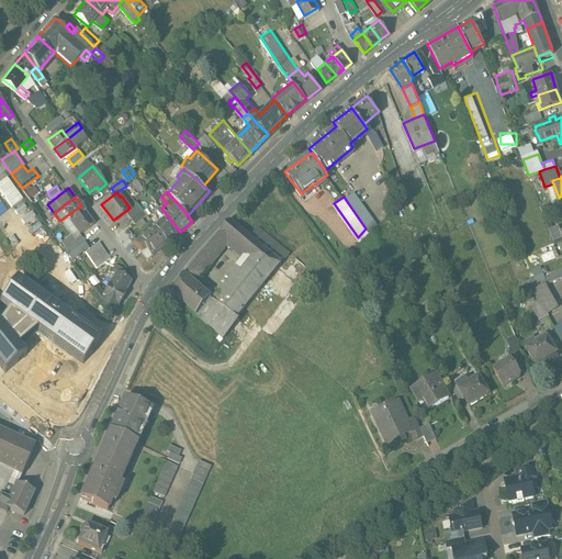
[(130,208),(127,210),(132,215),(142,208),(137,201),(130,208)]
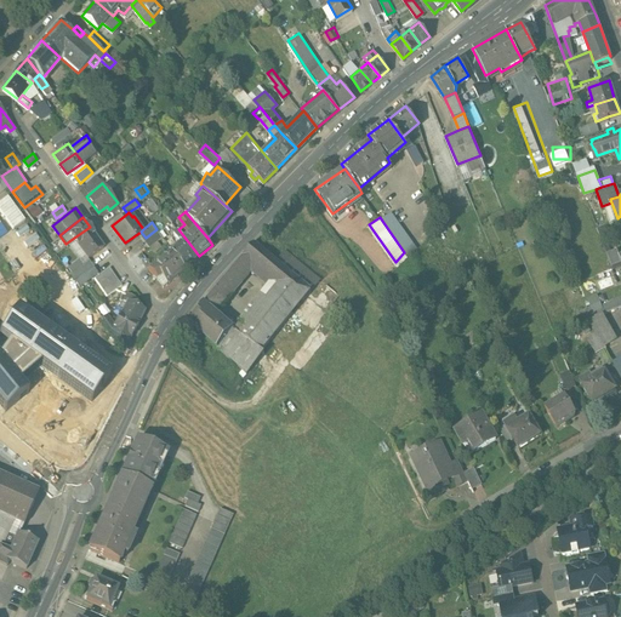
[(90,227),(74,238),(77,241),(78,244),(80,247),(96,235),(90,227)]
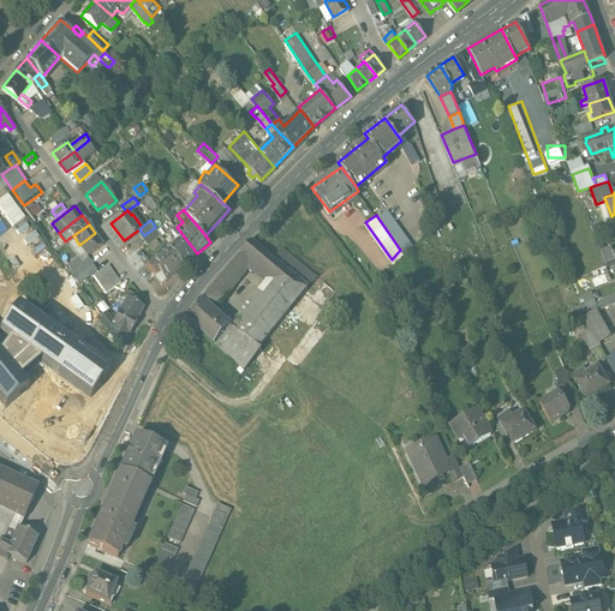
[(155,227),(144,235),(149,241),(160,233),(155,227)]
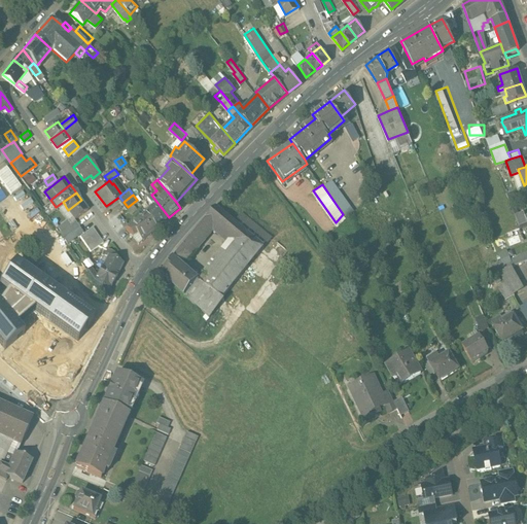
[(169,217),(151,195),(148,197),(152,203),(153,202),(154,204),(146,211),(157,226),(159,226),(169,217)]
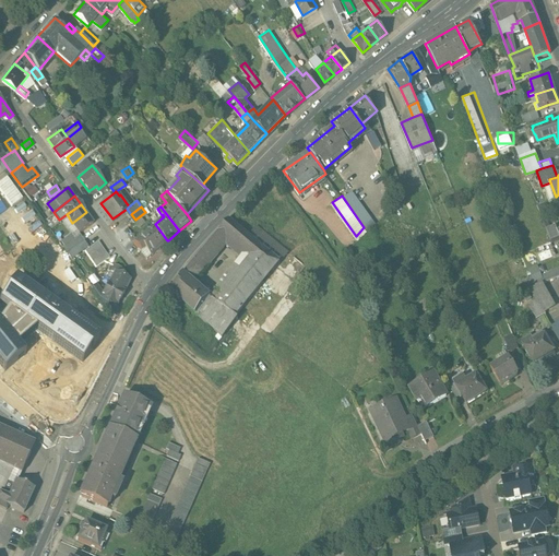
[(86,212),(72,223),(79,232),(93,221),(86,212)]
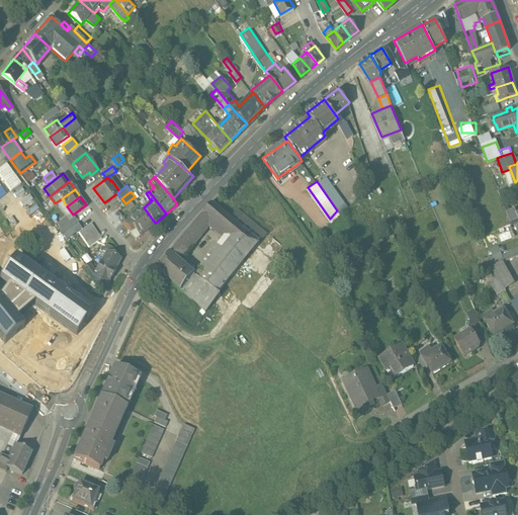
[(240,224),(211,201),(202,212),(209,219),(230,235),(240,224)]
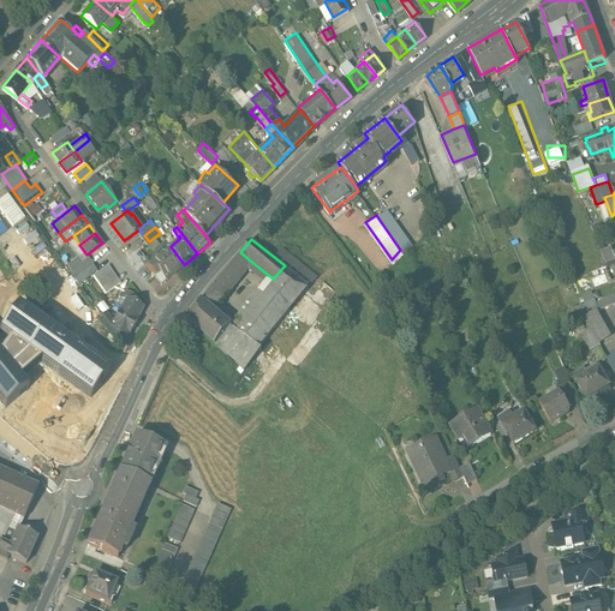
[(171,246),(151,261),(147,264),(155,275),(159,271),(165,280),(177,270),(184,264),(171,246)]
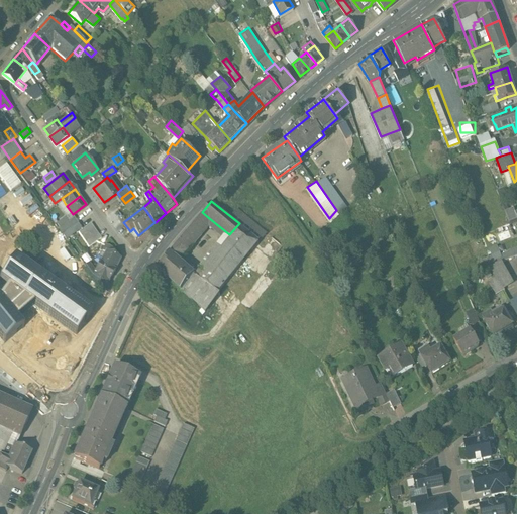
[(202,212),(174,244),(185,253),(194,242),(191,240),(202,226),(209,218),(202,212)]
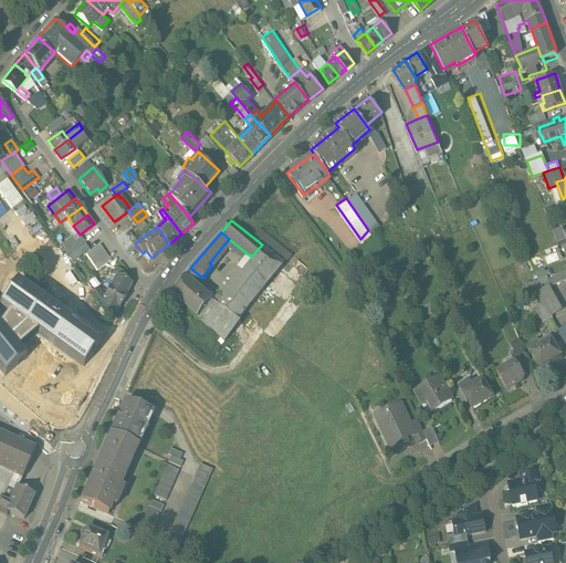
[(82,236),(64,248),(69,254),(85,241),(82,236)]
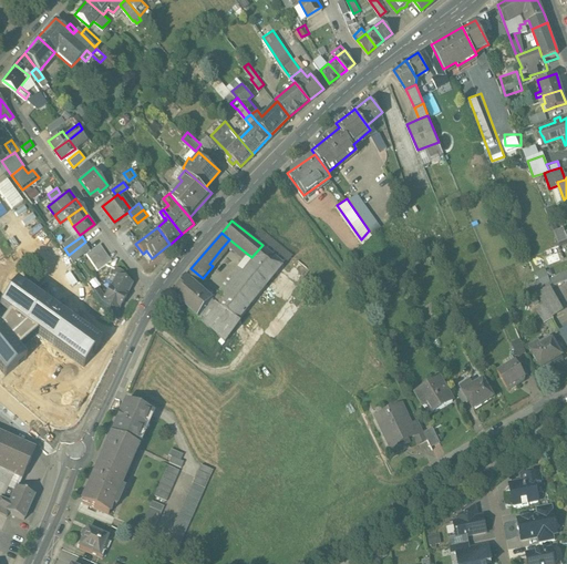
[(85,242),(69,255),(72,259),(90,247),(85,242)]
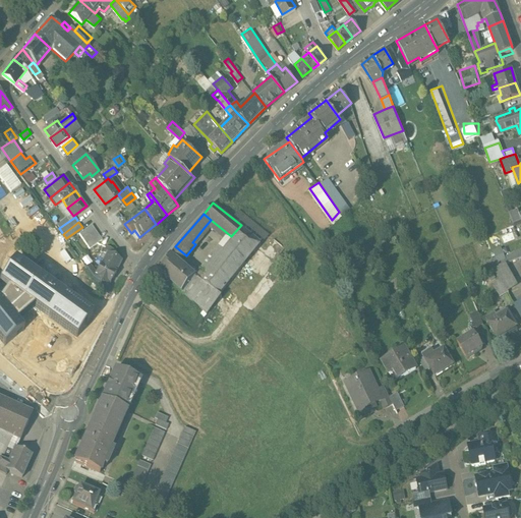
[(231,236),(197,278),(218,292),(261,241),(241,225),(231,236)]
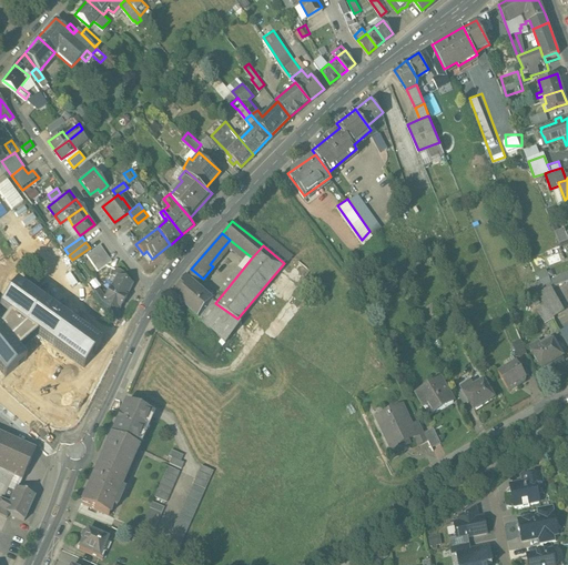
[(107,255),(99,271),(105,274),(113,259),(107,255)]
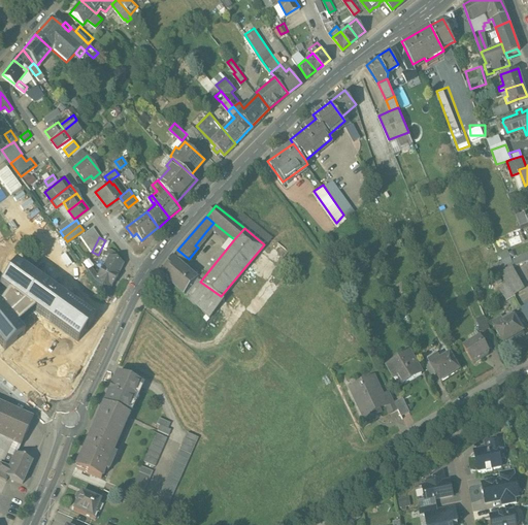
[(119,255),(107,249),(104,254),(107,256),(99,271),(99,272),(113,280),(123,262),(117,259),(119,255)]
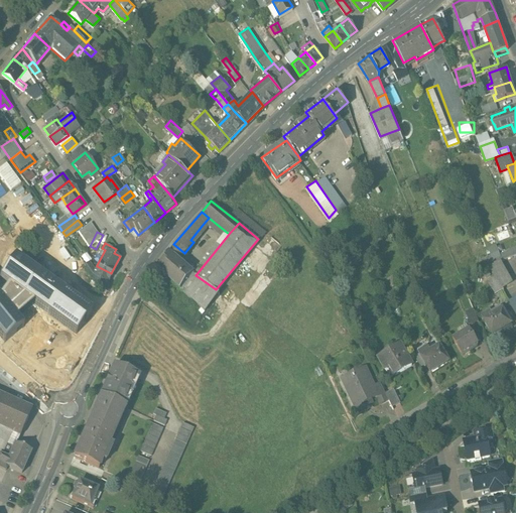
[(173,244),(155,266),(179,287),(191,272),(177,261),(184,253),(173,244)]
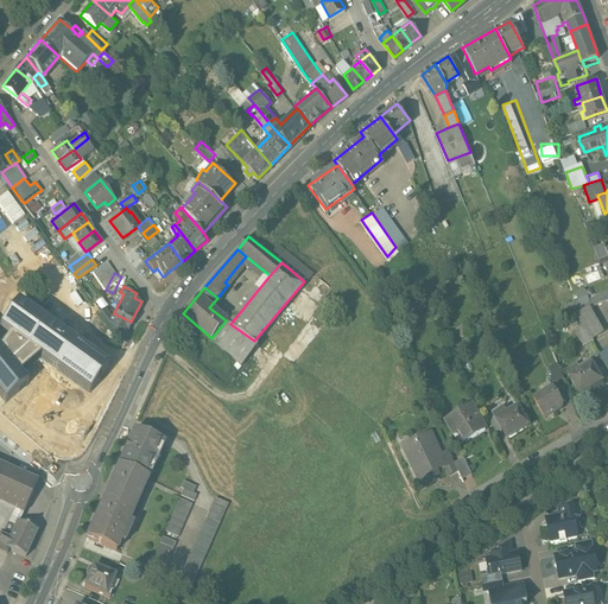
[(131,322),(114,313),(114,312),(102,296),(94,303),(121,339),(131,322)]
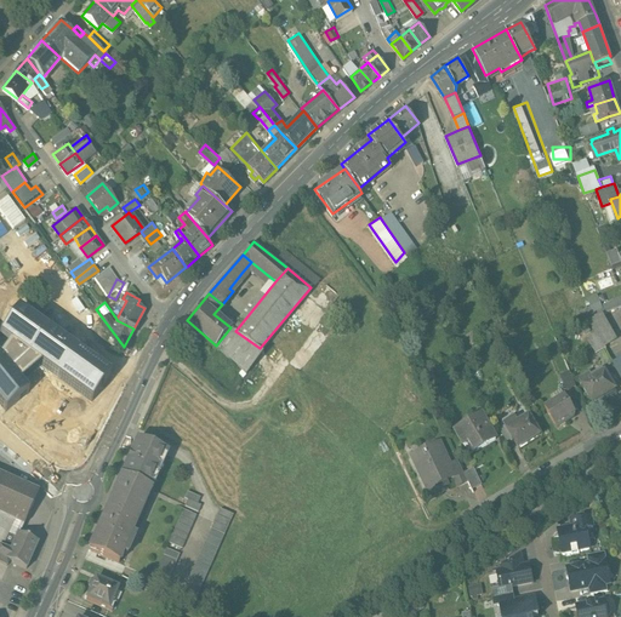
[(0,401),(5,409),(28,389),(20,380),(40,363),(91,399),(110,372),(18,307),(0,331),(0,332),(10,341),(0,354),(0,401)]
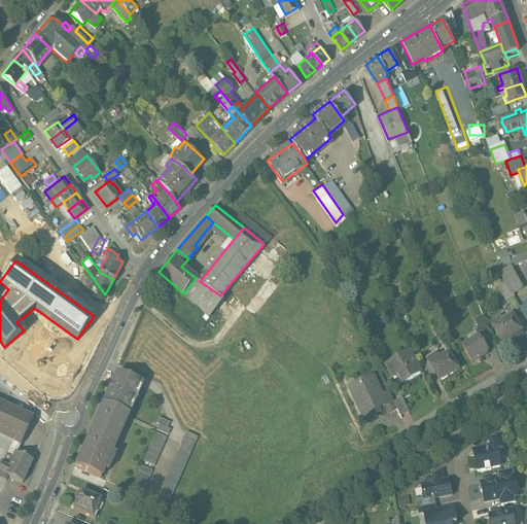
[(521,288),(508,267),(500,272),(505,281),(513,293),(521,288)]
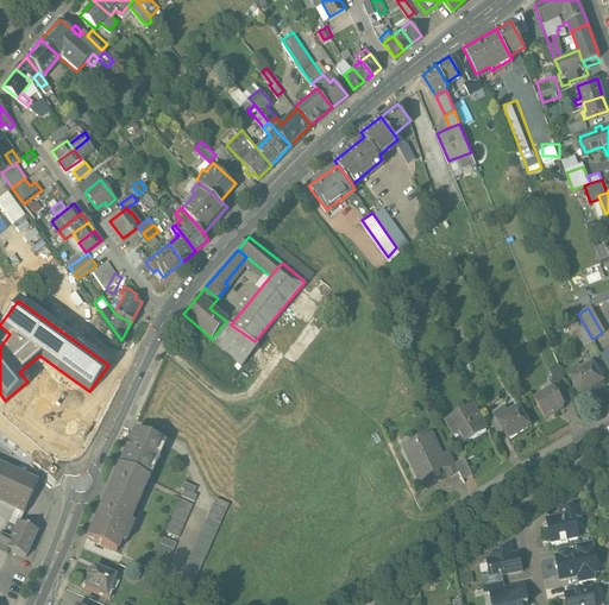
[(255,341),(231,325),(226,321),(212,339),(237,359),(240,364),(258,344),(255,341)]
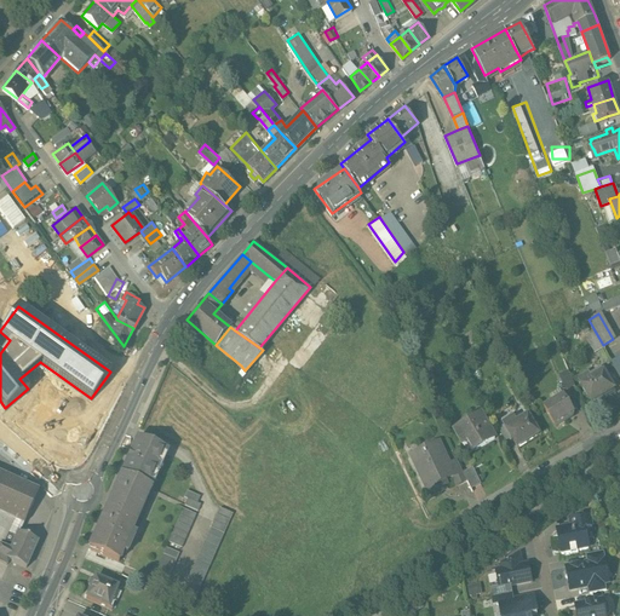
[(603,345),(595,330),(586,335),(595,350),(603,345)]
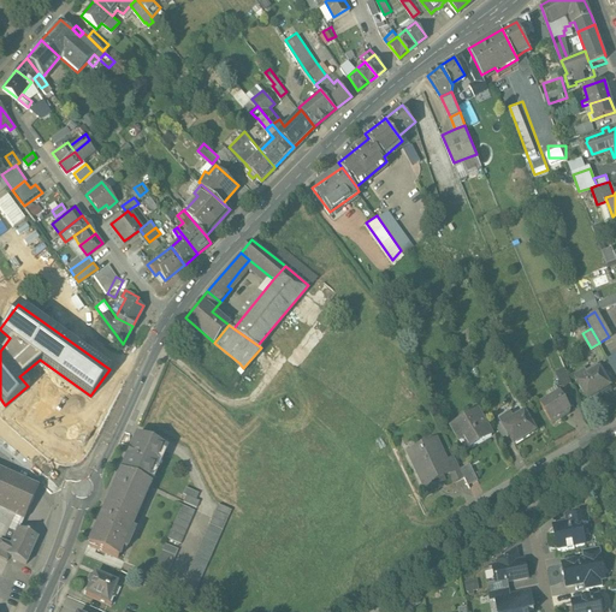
[(566,367),(556,370),(562,385),(570,381),(566,367)]
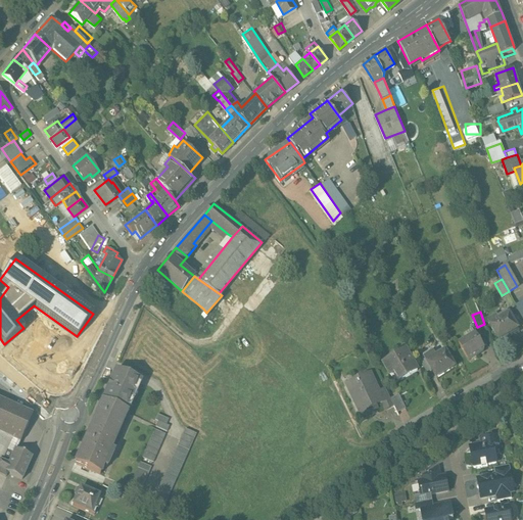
[(509,312),(490,323),(503,342),(511,337),(508,333),(518,327),(509,312)]
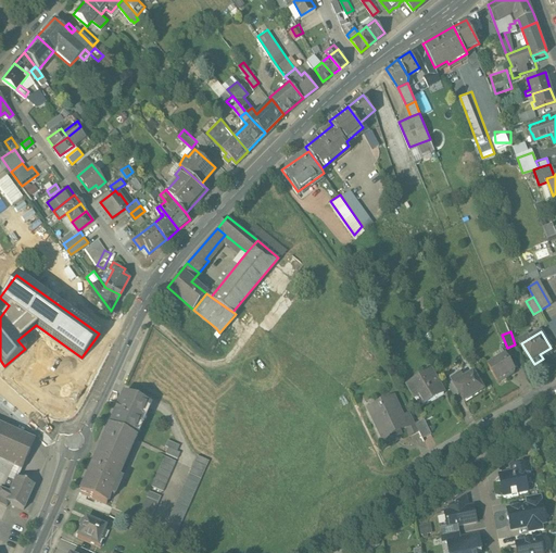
[(506,353),(489,363),(500,381),(509,375),(508,374),(516,368),(506,353)]
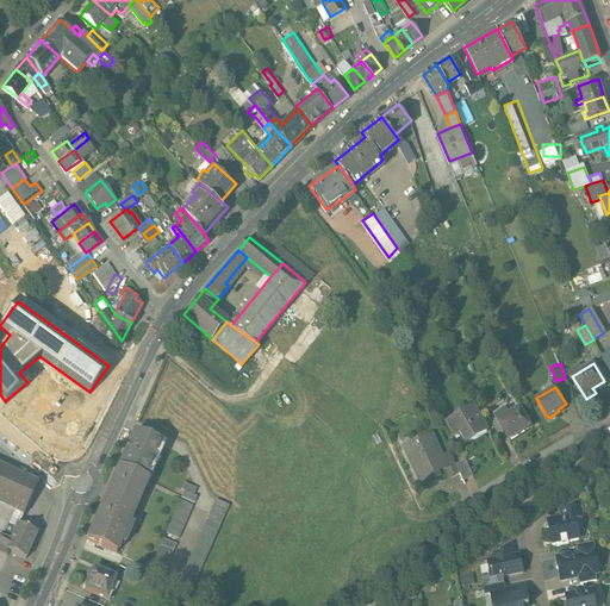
[(531,424),(520,406),(508,413),(510,417),(500,423),(510,437),(531,424)]
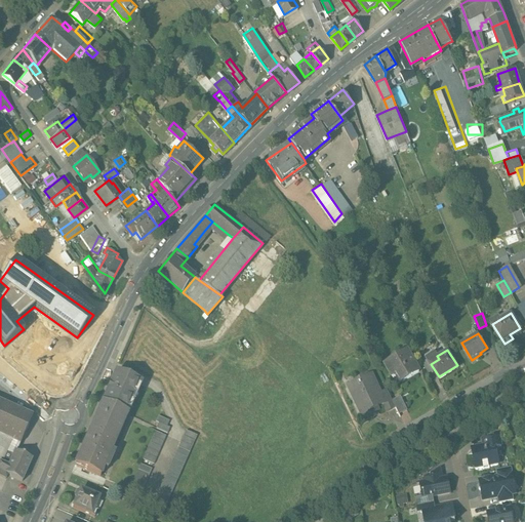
[(409,353),(392,362),(398,372),(403,382),(419,372),(409,353)]
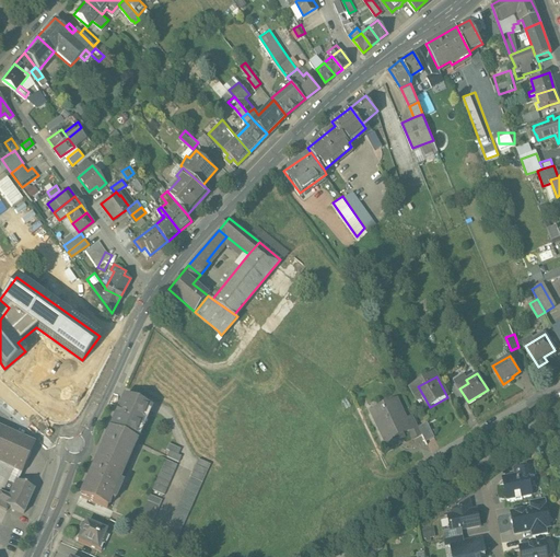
[(424,397),(418,386),(411,390),(418,401),(424,397)]
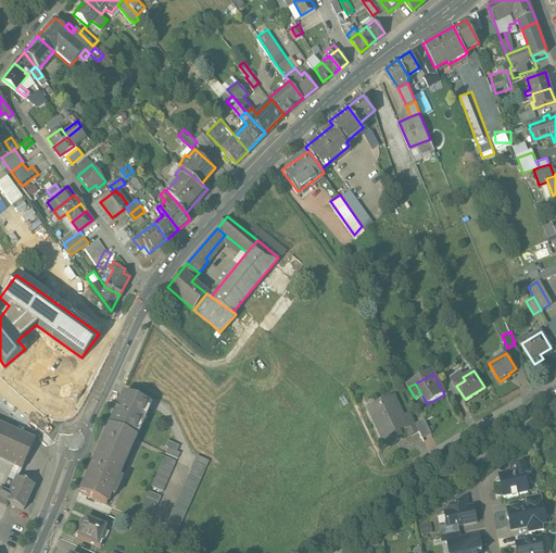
[(150,403),(123,391),(109,424),(136,436),(150,403)]
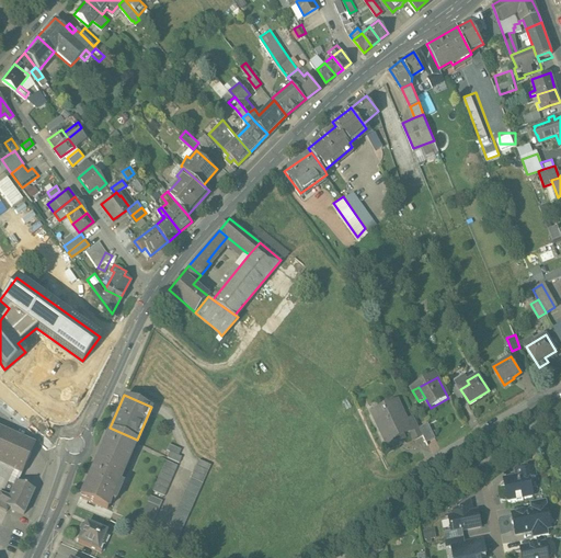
[(396,398),(373,410),(389,444),(404,436),(402,432),(409,429),(411,428),(405,418),(396,398)]
